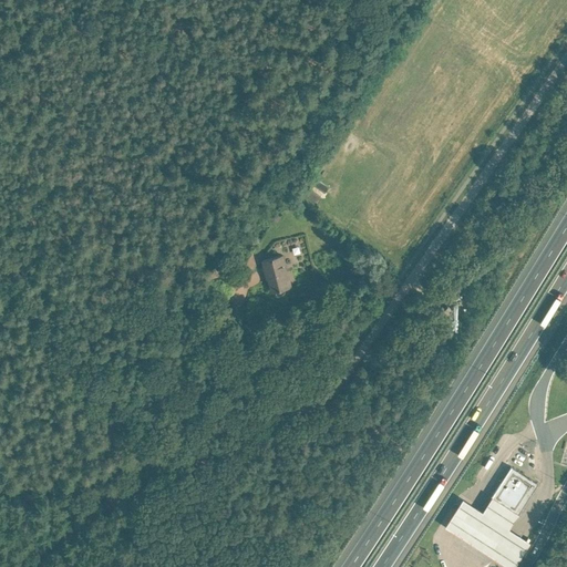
[(288,288),(284,272),(286,271),(282,255),(261,260),(264,268),(266,267),(271,291),(276,290),(276,294),(279,295),(284,294),(285,291),(285,288),(288,288)]
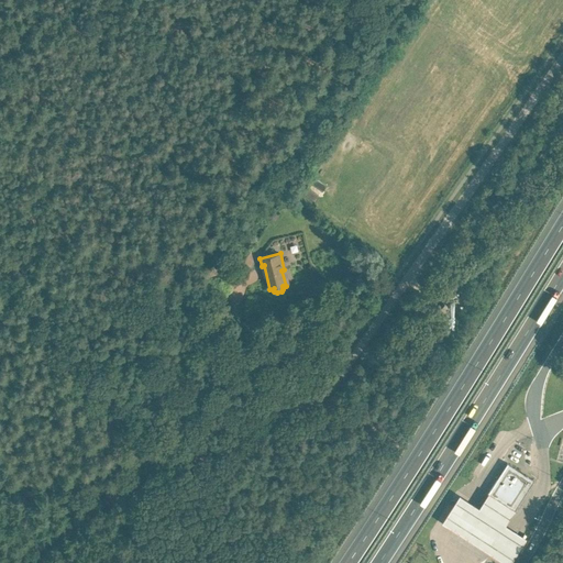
[(453,311),(445,305),(445,304),(441,309),(449,317),(453,311)]
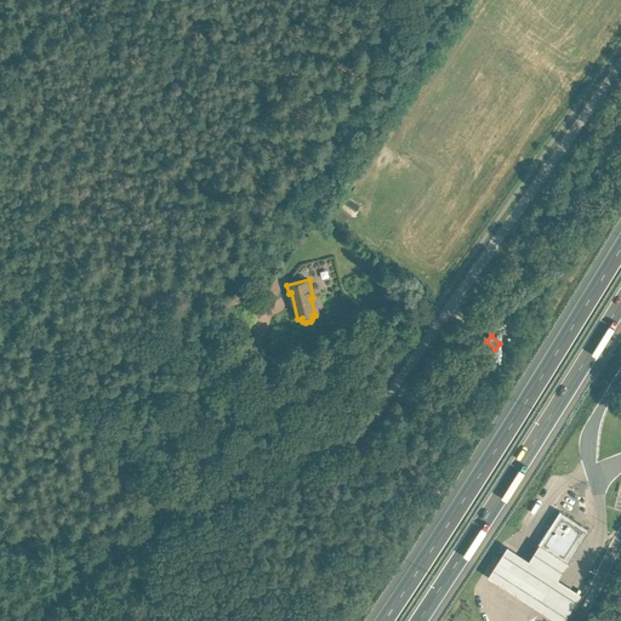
[(560,511),(539,545),(541,546),(568,563),(590,529),(560,511)]
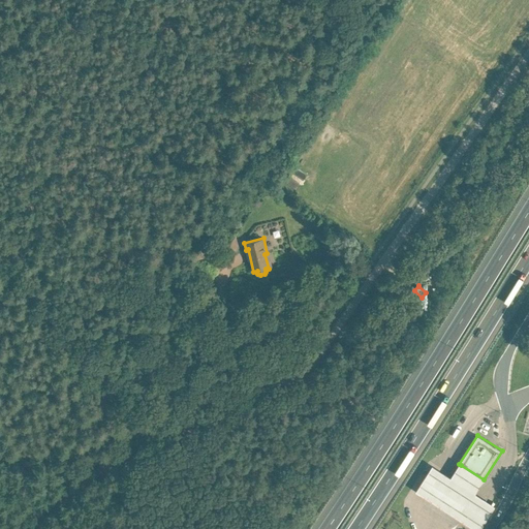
[(433,468),(416,494),(471,528),(481,528),(495,508),(476,496),(486,481),(484,479),(461,465),(452,479),(433,468)]
